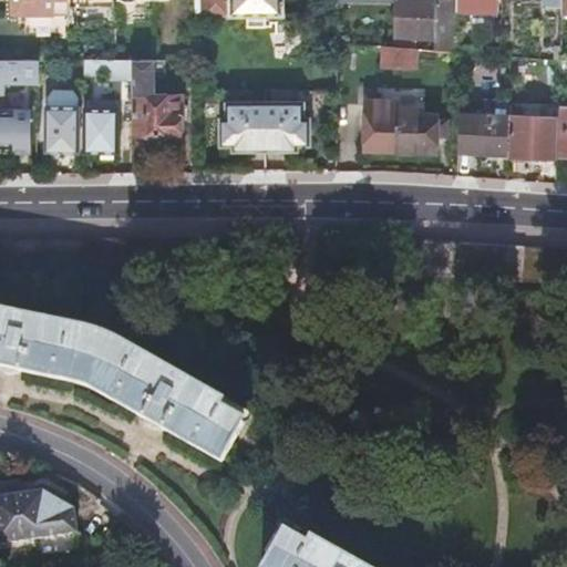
[(69,4),(68,0),(10,0),(11,13),(69,13),(69,4)]
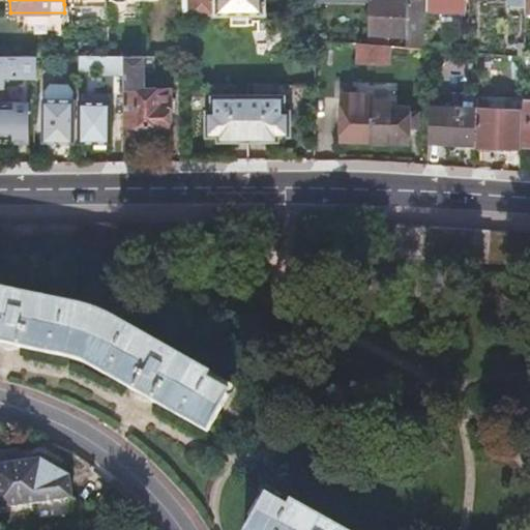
[(189,0),(189,11),(231,11),(231,21),(248,21),(249,11),(264,11),(264,0),(189,0)]
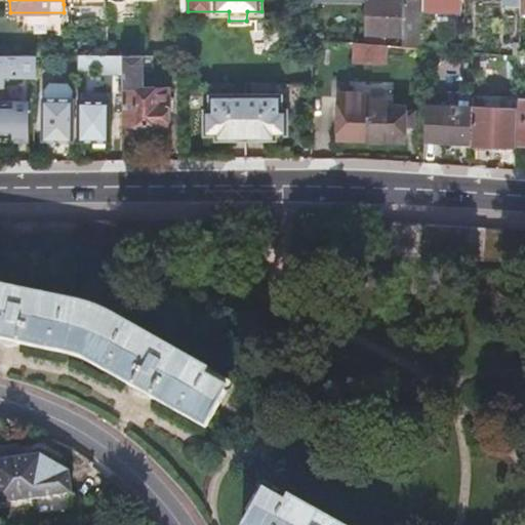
[(364,31),(364,37),(404,37),(404,47),(427,48),(427,41),(426,0),(364,0),(364,2),(364,31)]
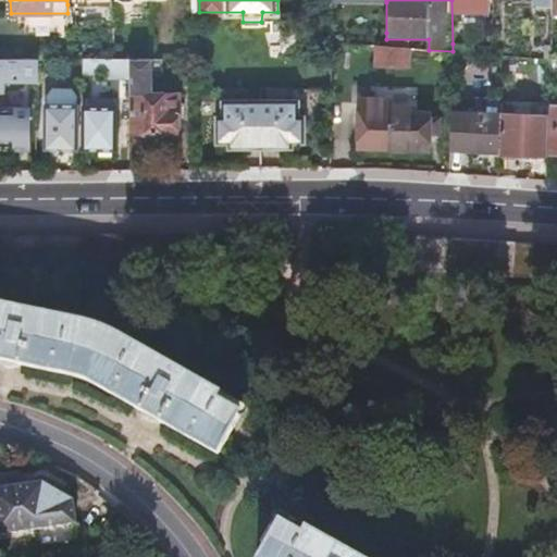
[(408,48),(386,47),(378,46),(375,83),(407,83),(408,48)]
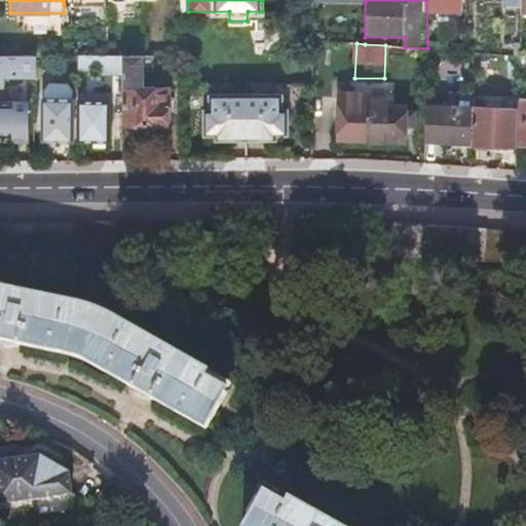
[(0,54),(0,90),(3,91),(4,78),(35,79),(36,55),(0,54)]
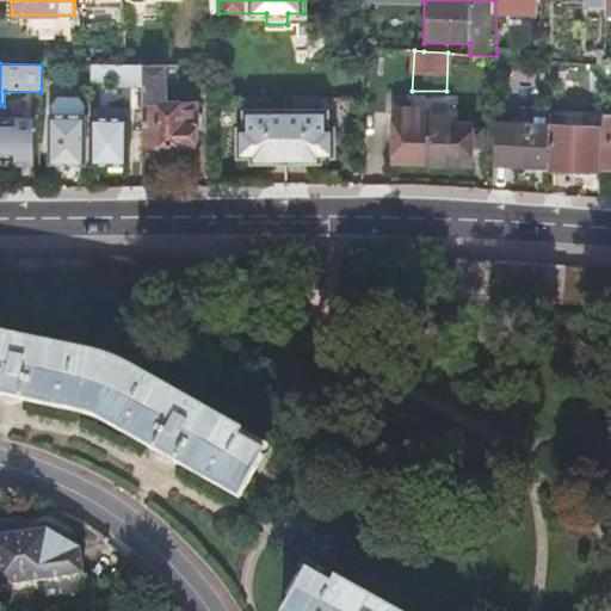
[(124,65),(93,65),(92,78),(117,78),(143,78),(143,65),(124,65)]
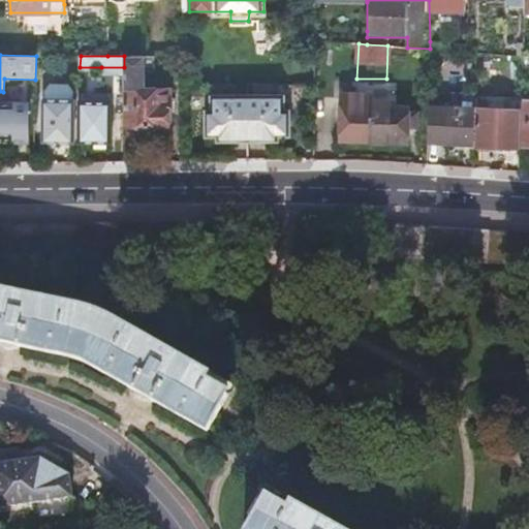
[(144,56),(124,56),(124,67),(124,85),(123,88),(125,88),(124,125),(162,126),(163,126),(164,125),(165,125),(166,124),(167,124),(168,123),(168,122),(168,121),(169,120),(169,104),(174,98),(174,89),(142,88),(142,71),(156,71),(156,56),(144,56)]
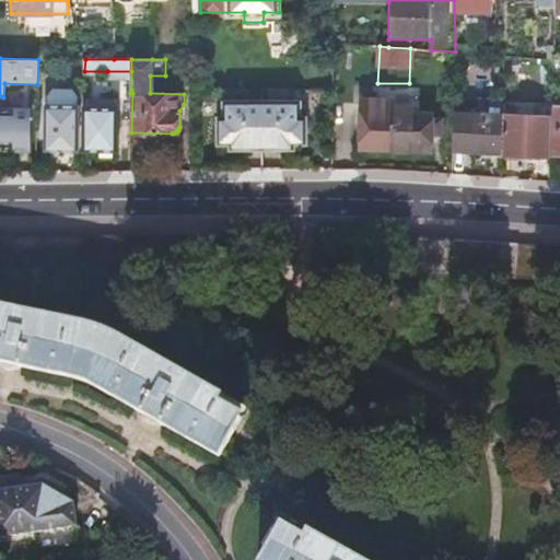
[(107,90),(131,90),(131,71),(107,71),(107,90)]
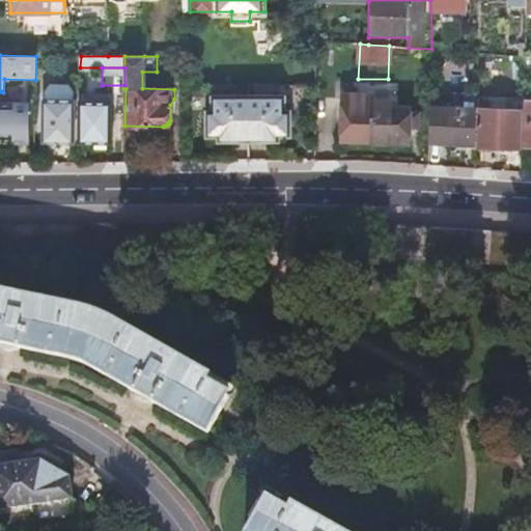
[(478,93),(455,91),(454,107),(477,108),(478,93)]
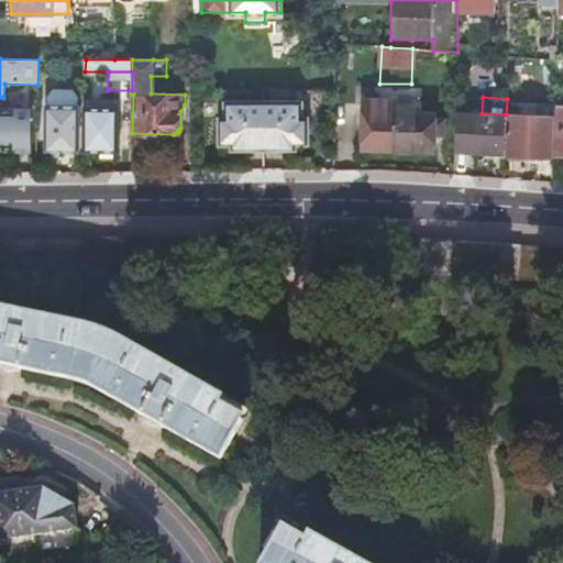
[(432,151),(433,139),(434,116),(420,114),(421,108),(397,107),(397,99),(365,98),(363,147),(394,148),(432,151)]
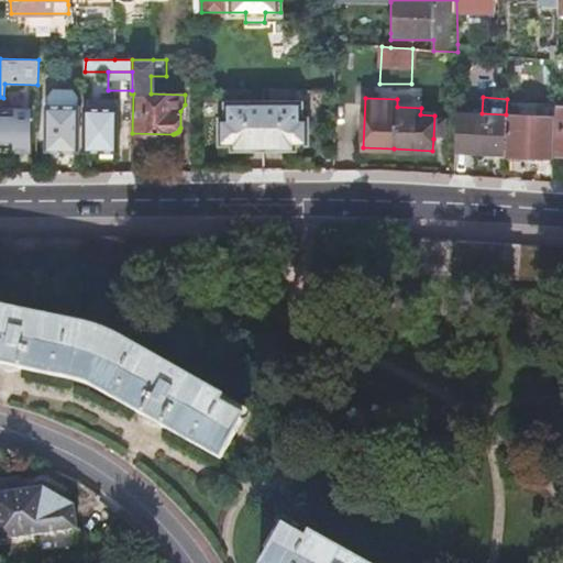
[(84,107),(83,151),(118,151),(118,99),(101,99),(101,107),(84,107)]
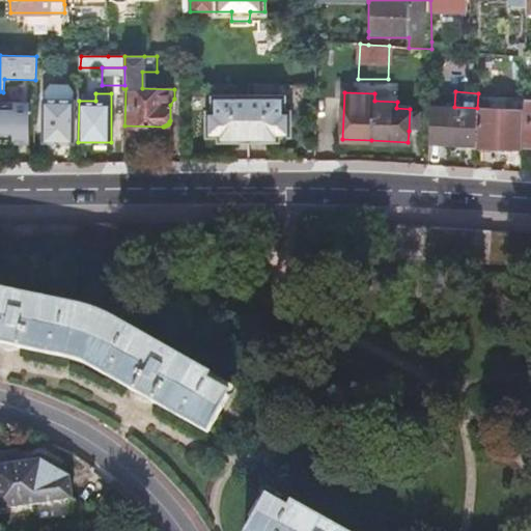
[(290,136),(290,110),(285,110),(285,94),(248,95),(248,141),(279,141),(279,136),(290,136)]
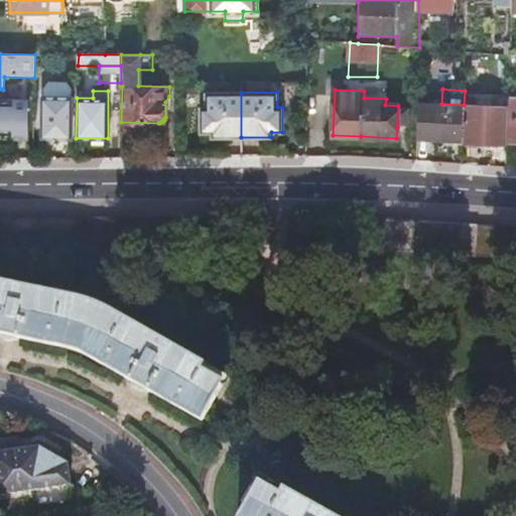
[(241,137),(241,93),(206,93),(206,107),(201,107),(201,132),(212,132),(212,137),(241,137)]
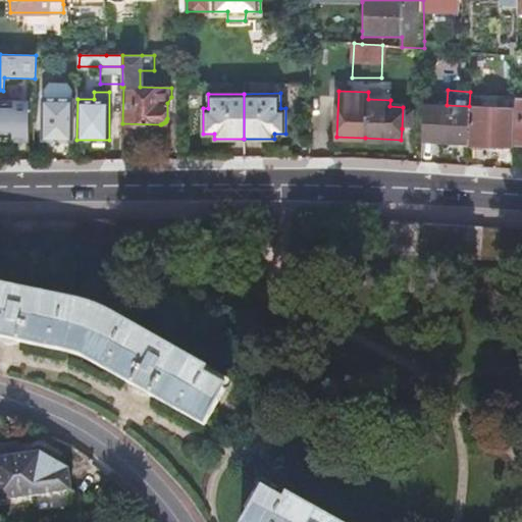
[(43,97),(42,139),(72,139),(73,97),(43,97)]
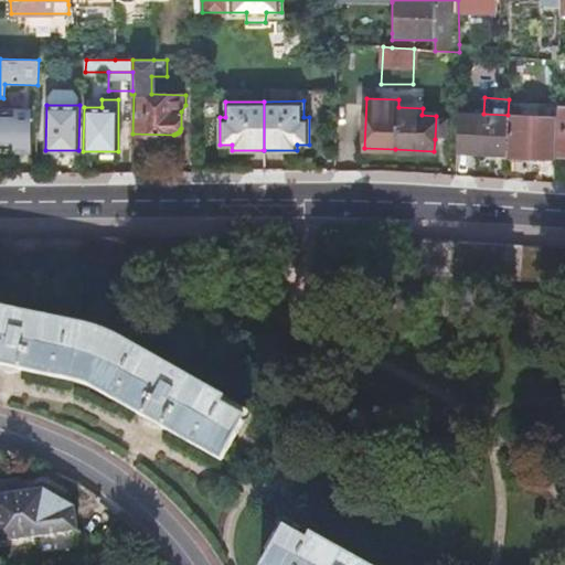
[(0,107),(0,149),(27,150),(28,109),(0,107)]
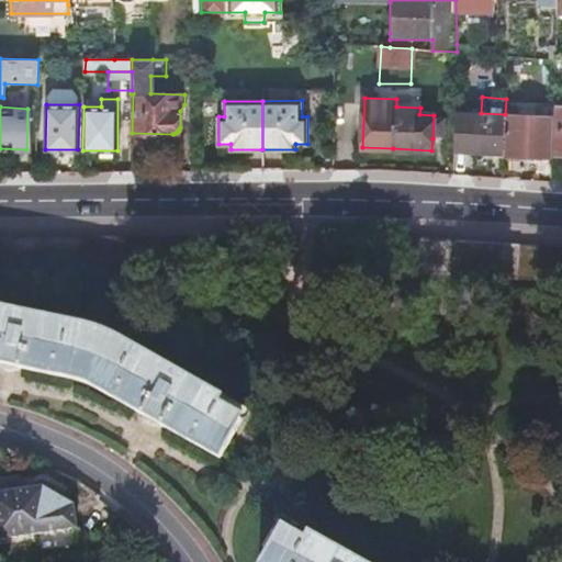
[(458,111),(456,150),(503,154),(506,114),(505,114),(481,113),(458,111)]
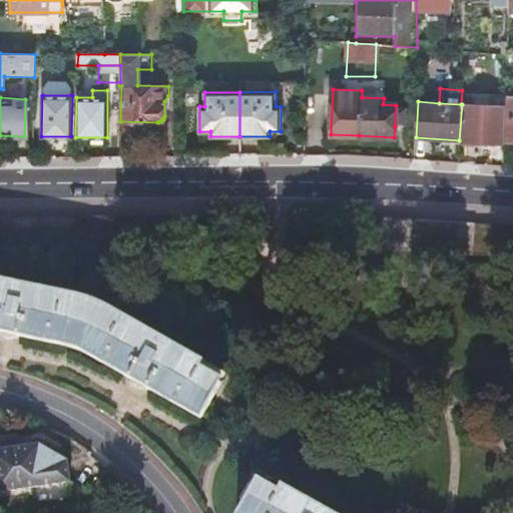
[(459,140),(459,143),(504,145),(505,107),(462,104),(459,140)]
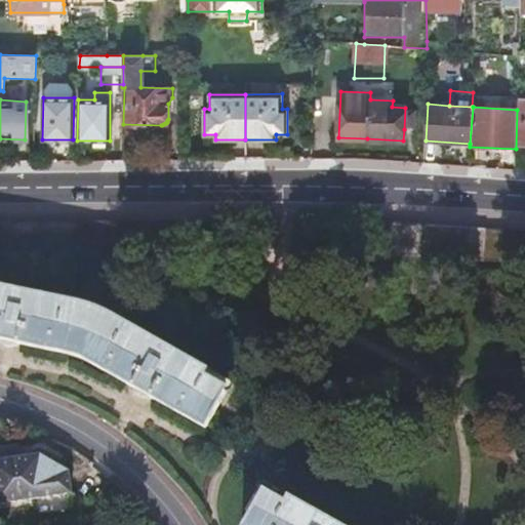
[(405,108),(404,129),(414,130),(416,108),(405,108)]
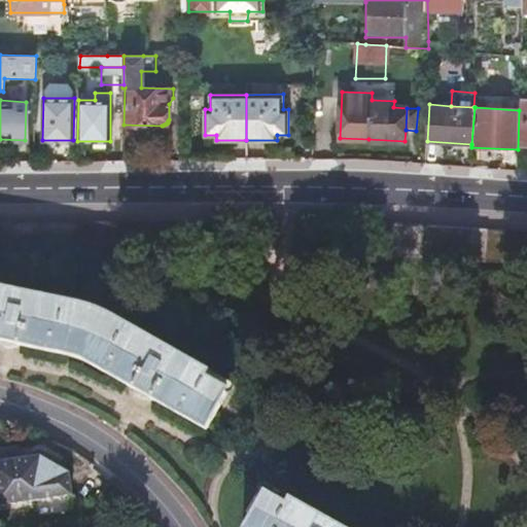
[(526,266),(526,233),(362,222),(361,256),(526,266)]
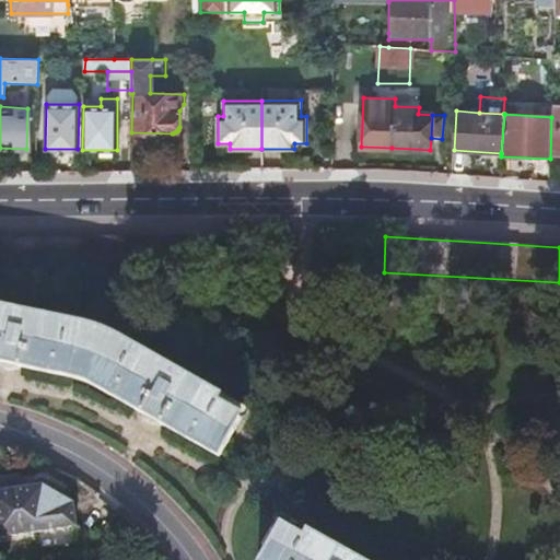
[(0,364),(78,383),(219,457),(242,416),(220,404),(223,396),(96,330),(0,306),(0,364)]
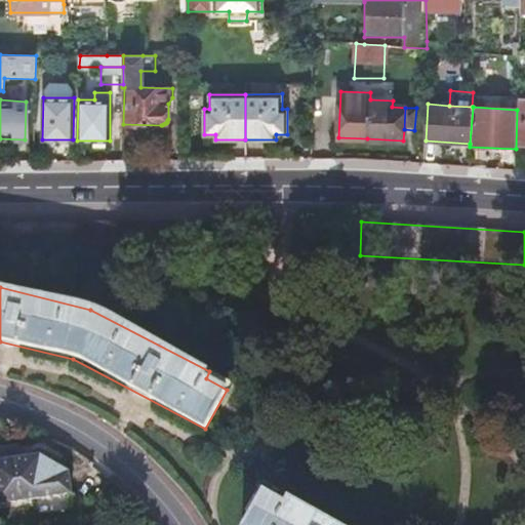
[(23,447),(0,449),(0,501),(74,495),(73,473),(44,456),(24,458),(23,447)]
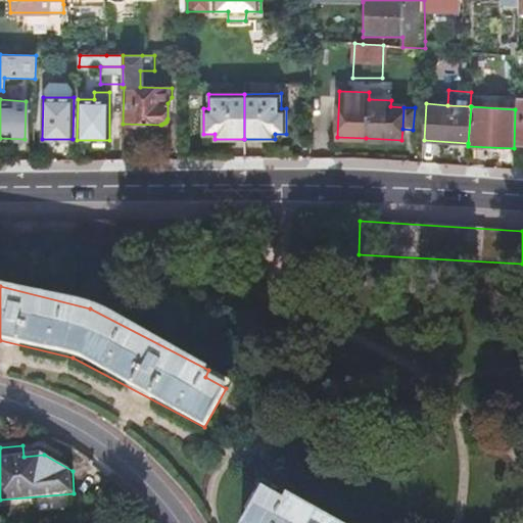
[(259,493),(242,522),(325,522),(283,500),(279,506),(259,493)]
